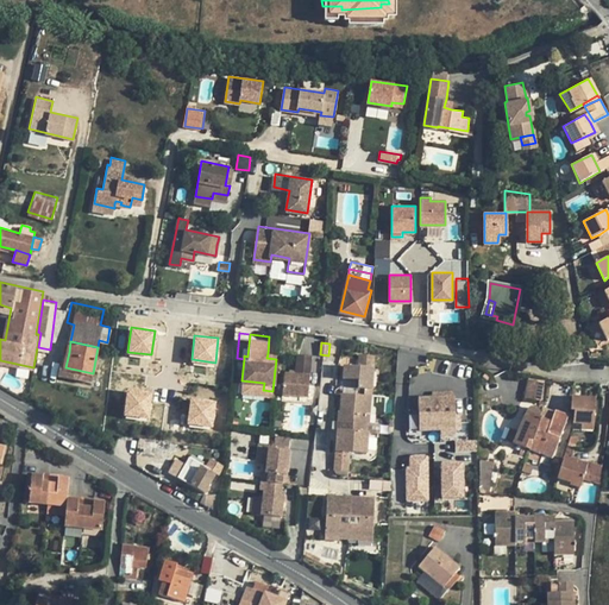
[(92,380),(93,373),(66,367),(69,352),(63,351),(58,373),(92,380)]
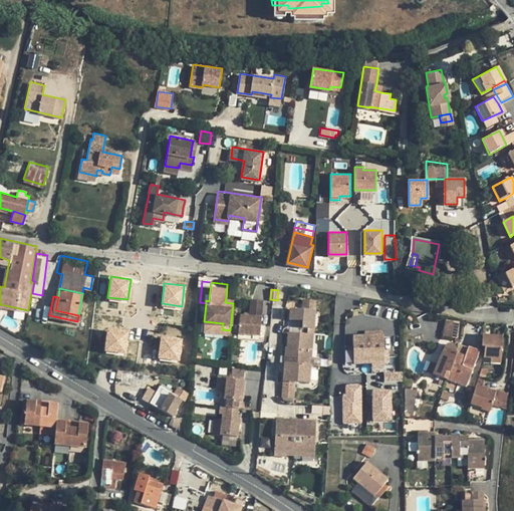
[(249,297),(247,316),(261,317),(263,298),(249,297)]
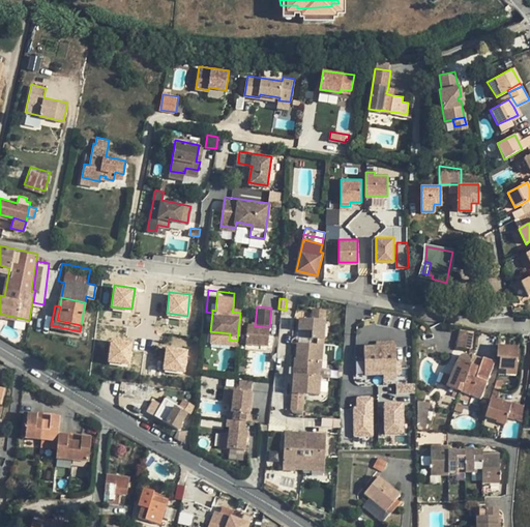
[(311,332),(311,339),(324,340),(326,313),(313,312),(313,321),(299,320),(298,331),(311,332)]
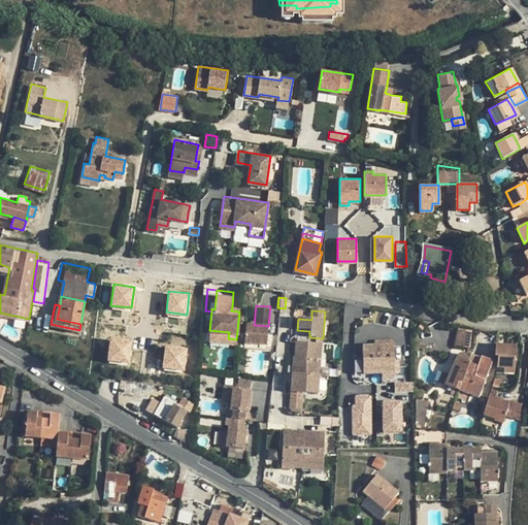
[(245,324),(244,340),(267,342),(268,326),(254,325),(245,324)]
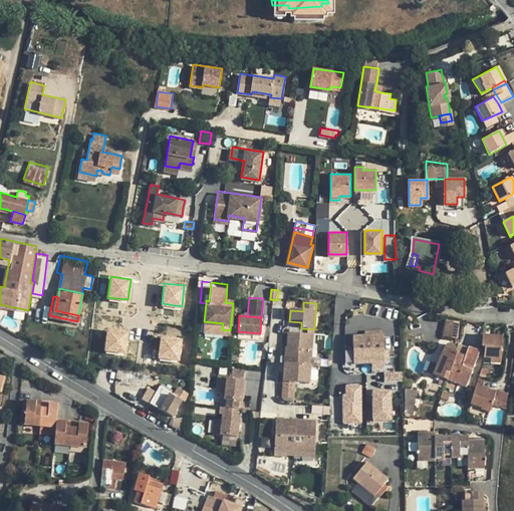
[(459,320),(443,319),(442,332),(458,333),(459,320)]
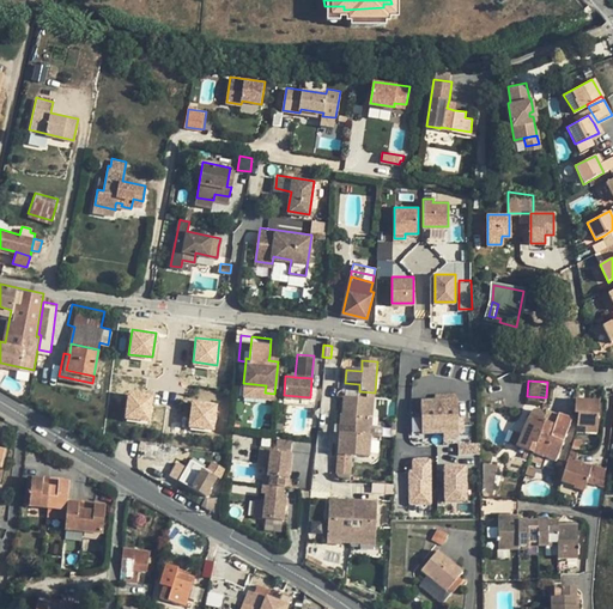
[(266,385),(243,383),(243,394),(274,397),(274,394),(265,393),(266,385)]
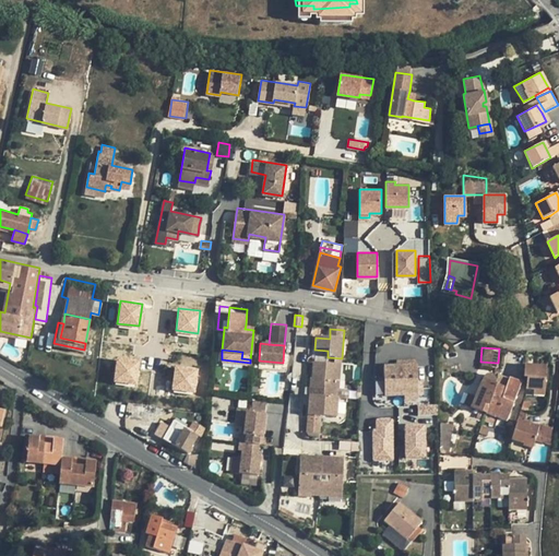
[(116,357),(114,380),(135,382),(139,361),(116,357)]
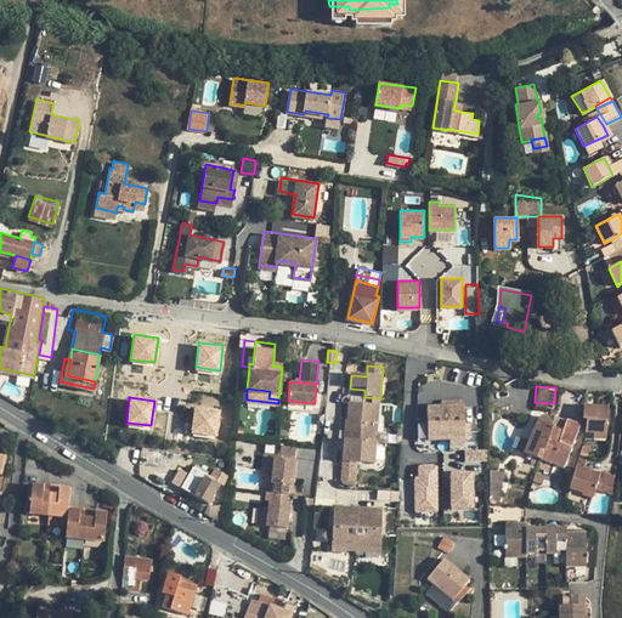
[(361,434),(361,442),(377,443),(380,398),(365,397),(363,404),(349,403),(348,421),(345,421),(345,431),(361,434)]
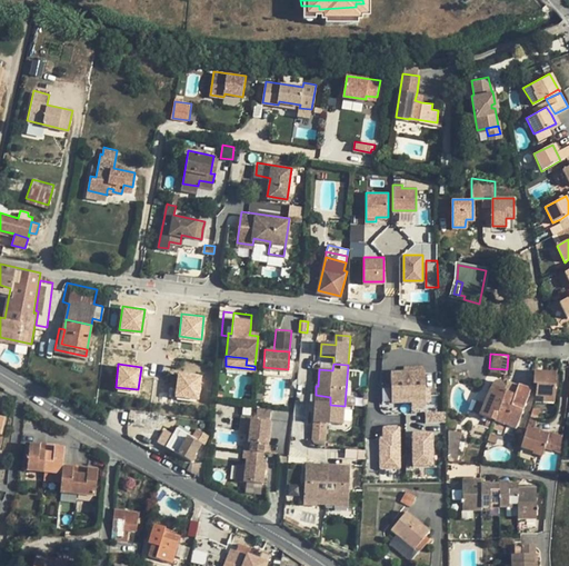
[(536,383),(535,395),(543,395),(555,396),(556,371),(535,369),(533,383),(536,383)]
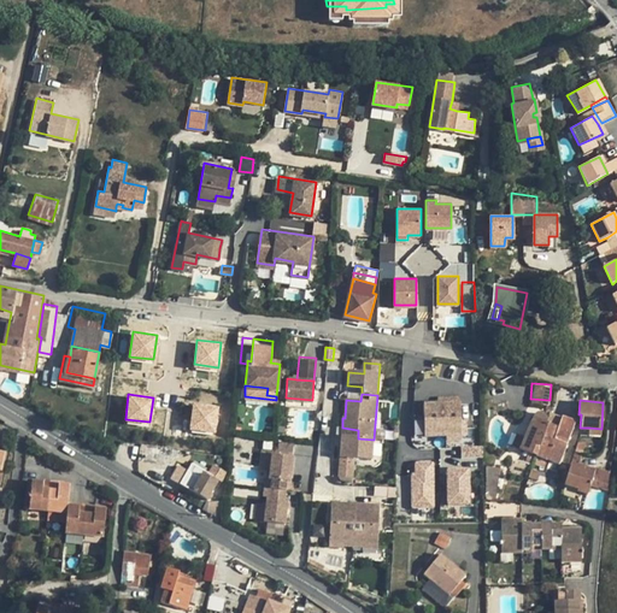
[(424,401),(423,401),(423,412),(413,412),(413,434),(445,432),(445,438),(460,438),(460,432),(466,432),(466,417),(460,417),(459,401),(438,401),(435,401),(424,401)]
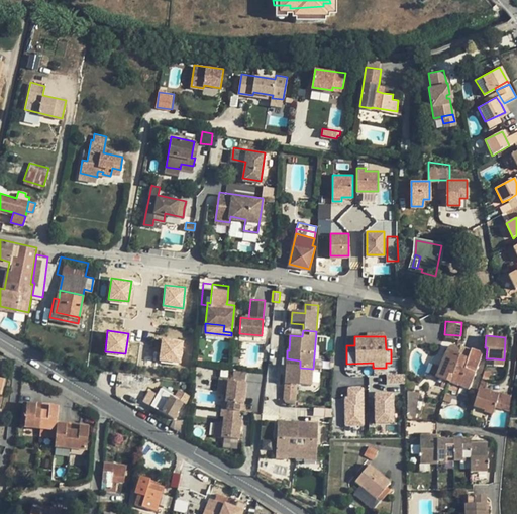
[(160,357),(180,361),(182,339),(162,337),(160,357)]
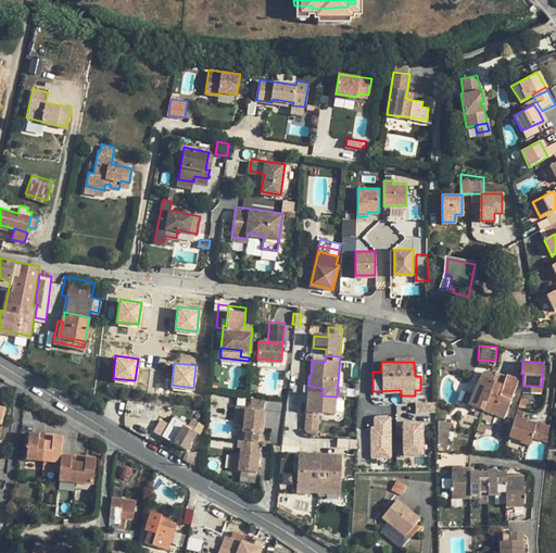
[(493,369),(492,377),(491,379),(503,384),(506,374),(493,369)]
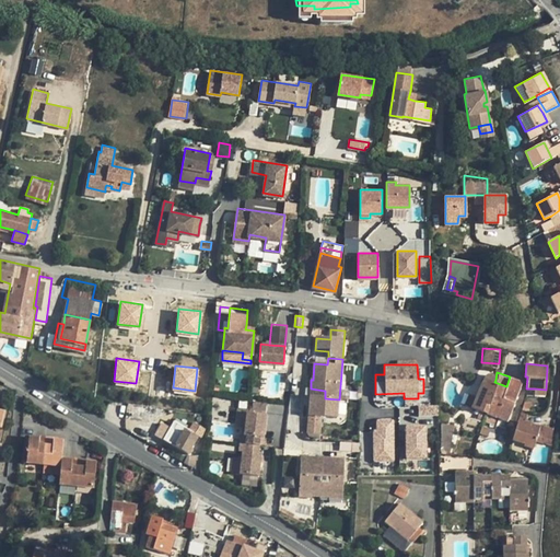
[(479,409),(477,417),(505,425),(521,382),(510,376),(506,386),(494,382),(496,380),(494,376),(494,375),(493,374),(491,373),(489,373),(488,373),(487,374),(485,376),(476,395),(471,405),(479,409)]
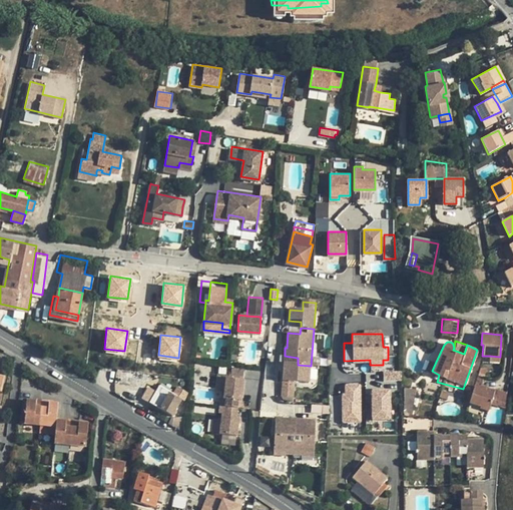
[(429,359),(425,368),(432,371),(436,362),(429,359)]
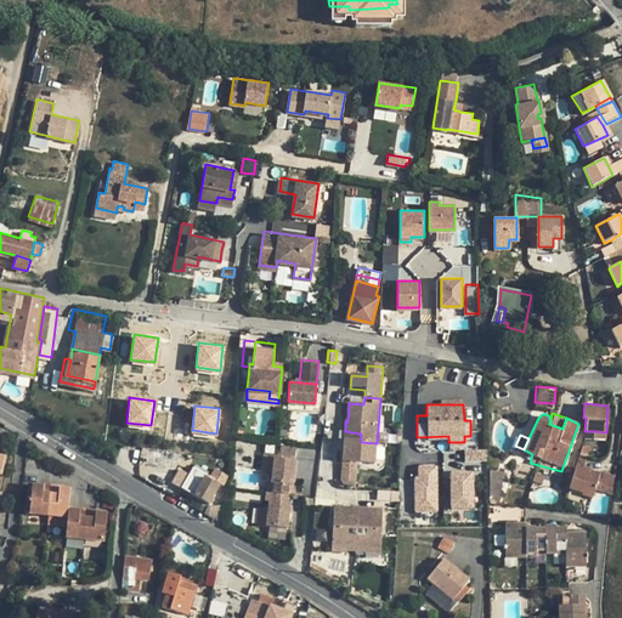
[(344,441),(343,463),(375,465),(377,443),(361,442),(344,441)]
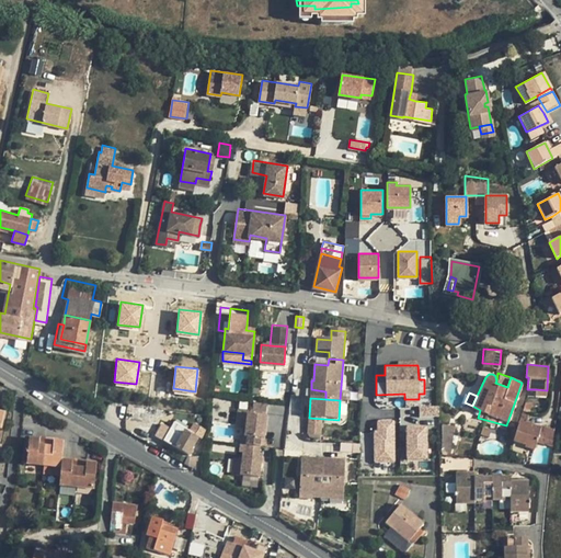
[(248,412),(266,413),(266,402),(253,401),(252,407),(248,407),(248,409),(238,408),(237,424),(247,425),(248,412)]
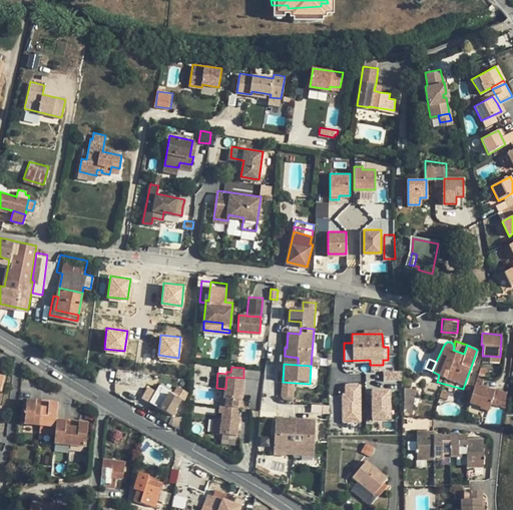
[(383,371),(383,380),(401,379),(401,370),(383,371)]
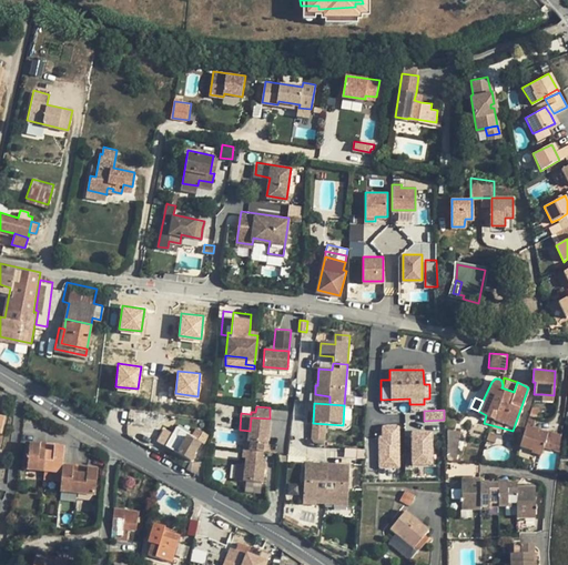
[(265,481),(266,466),(263,466),(264,463),(266,463),(266,458),(263,458),(264,442),(267,442),(267,437),(265,437),(266,434),(269,434),(270,419),(251,417),(250,431),(249,441),(249,449),(245,449),(242,449),(241,456),(244,456),(244,464),(243,480),(265,481)]
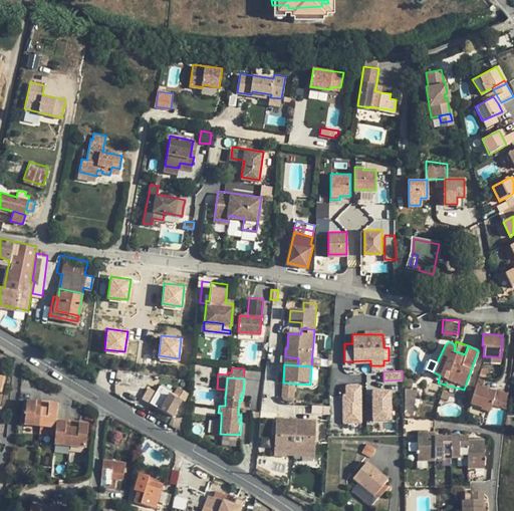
[(483,406),(482,409),(492,412),(497,391),(476,384),(470,402),(483,406)]
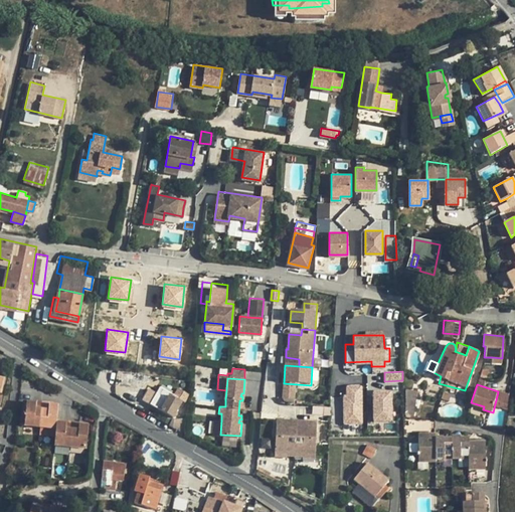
[(157,391),(151,401),(173,415),(181,401),(183,402),(188,392),(178,385),(173,393),(161,385),(157,391)]
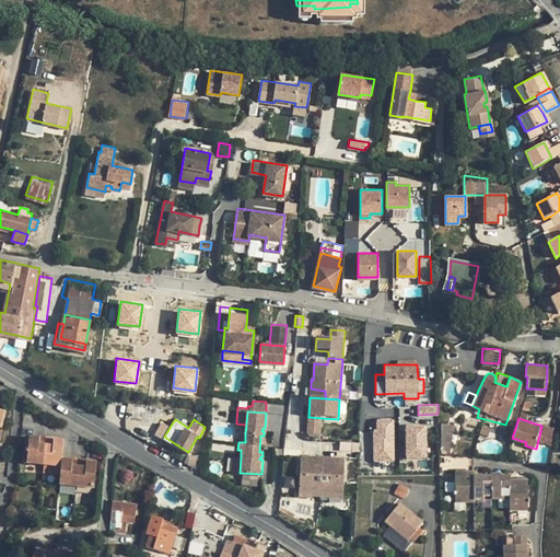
[(374,459),(393,459),(392,419),(376,419),(377,430),(373,430),(374,459)]
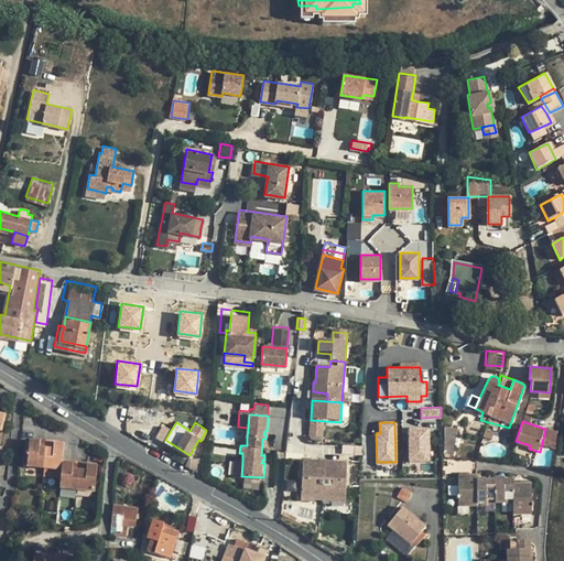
[(156,434),(165,440),(172,429),(163,423),(156,434)]
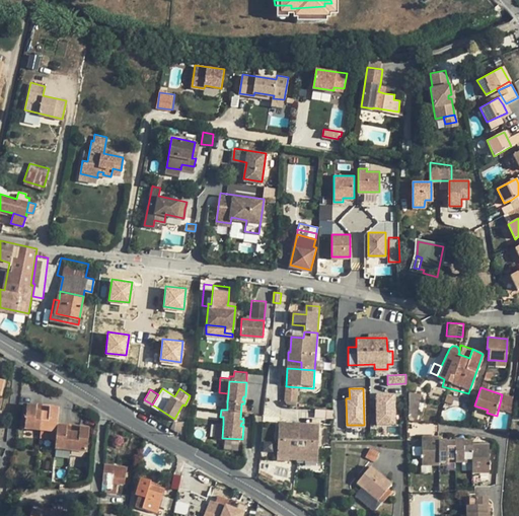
[(410,390),(411,415),(420,416),(420,392),(410,390)]
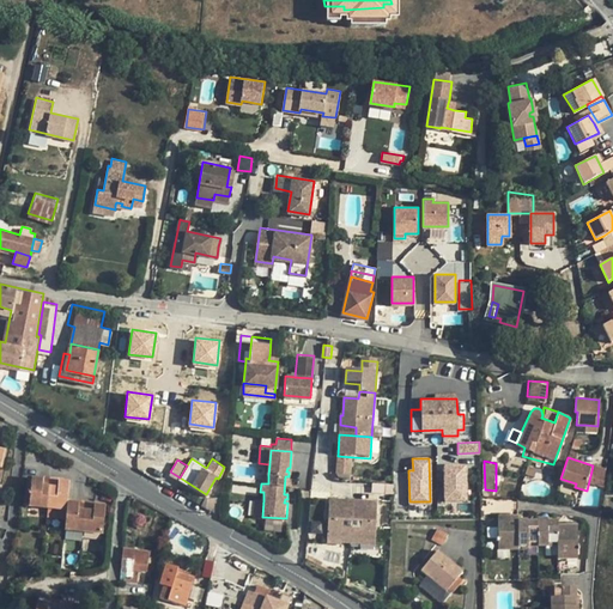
[(605,485),(608,467),(596,463),(596,467),(592,481),(605,485)]
